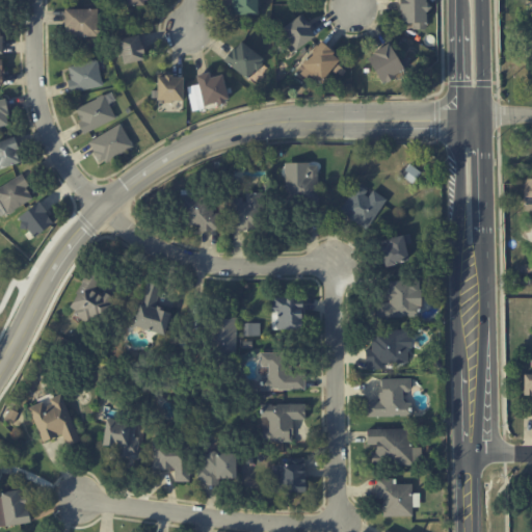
[(258,14),(257,0),(232,0),(233,15),(258,14)]
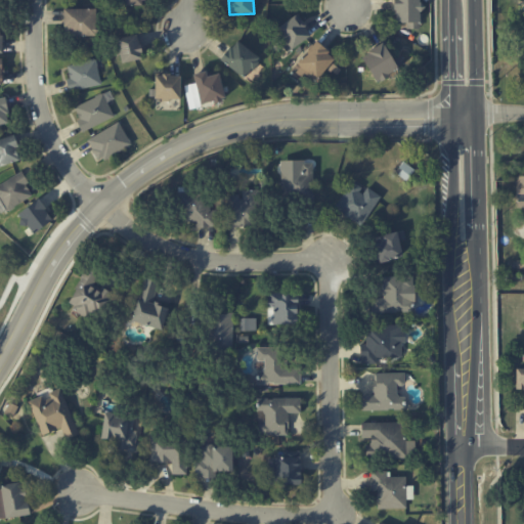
[(394,0),(394,22),(407,23),(407,28),(421,29),(421,0),(394,0)]
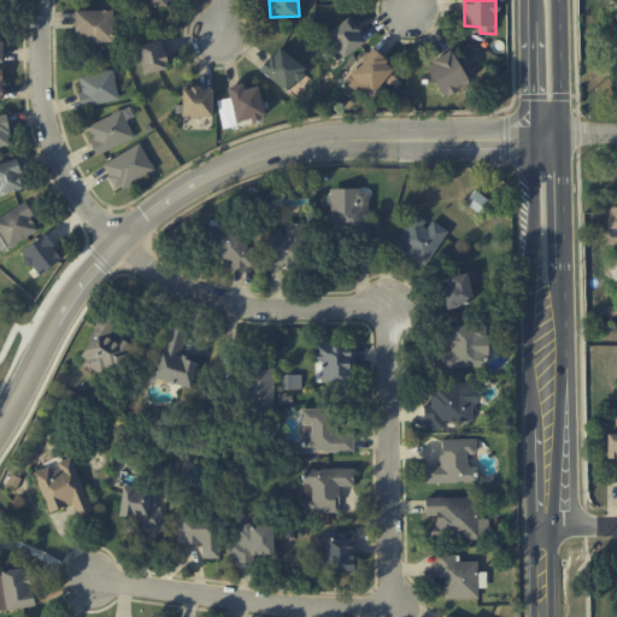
[(115,10),(76,10),(76,42),(115,41),(115,10)]
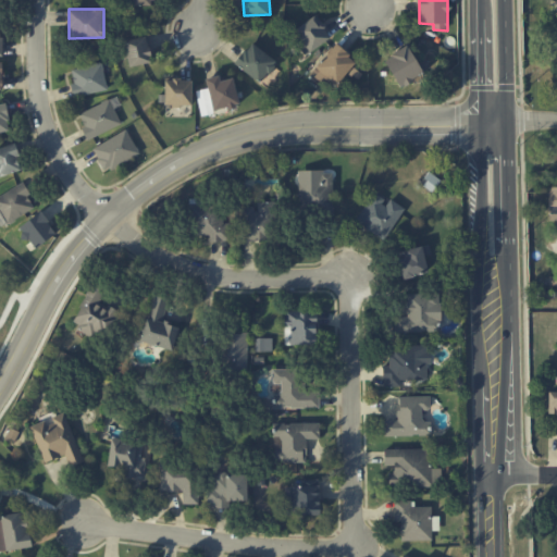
[(331,38),(317,15),(291,31),(305,54),(331,38)]
